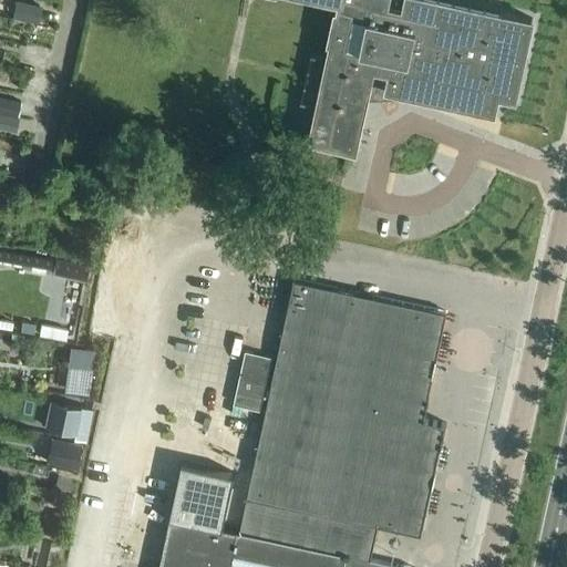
[(331,0),(339,1),(337,12),(334,12),(327,45),(330,45),(327,60),(311,55),(301,102),(317,105),(309,142),(358,153),(372,85),(496,112),(500,96),(515,100),(533,20),(440,0),(331,0)]
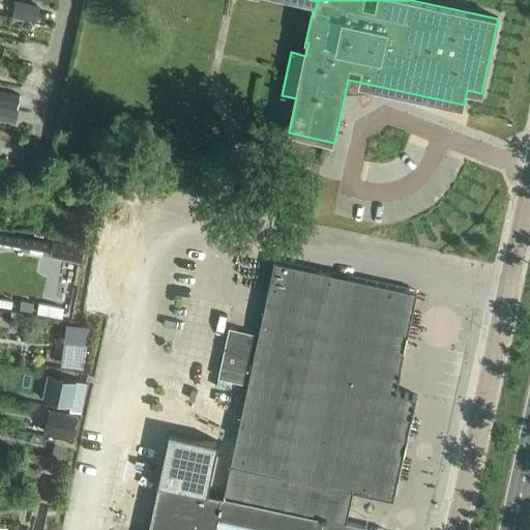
[(16,1),(12,18),(36,23),(39,6),(16,1)]
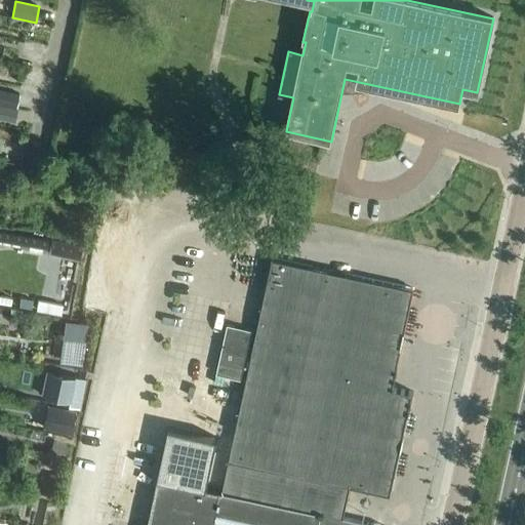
[(0,105),(16,109),(19,94),(0,90),(0,105)]
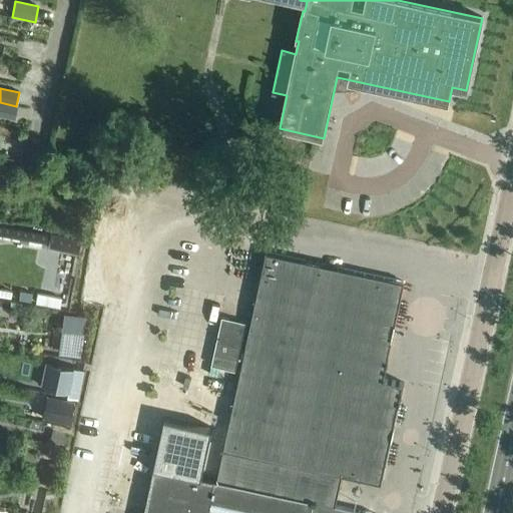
[(0,117),(14,121),(18,107),(0,103),(0,117)]
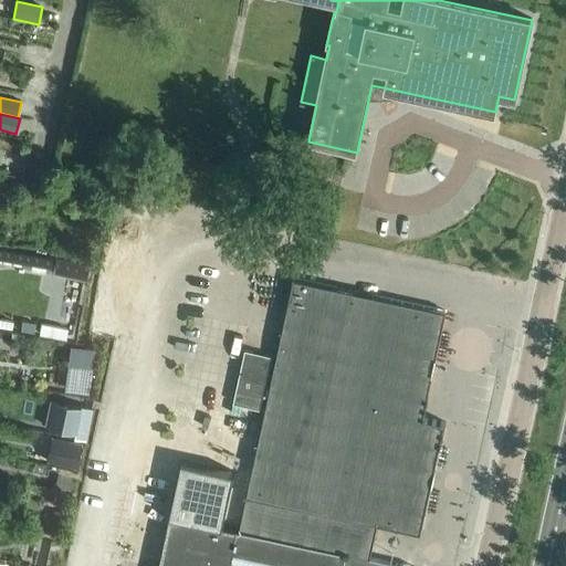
[(0,249),(0,260),(51,270),(53,259),(0,249)]
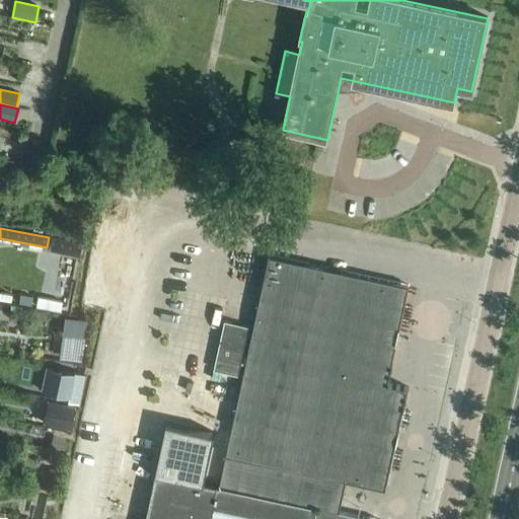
[(52,238),(49,251),(79,257),(81,244),(52,238)]
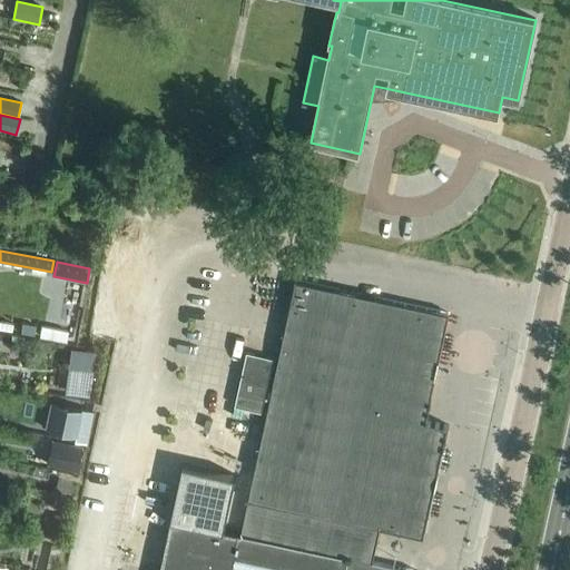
[(430,402),(449,314),(295,281),(245,513),(377,542),(380,529),(424,538),(442,450),(444,451),(449,426),(426,422),(431,402),(430,402)]
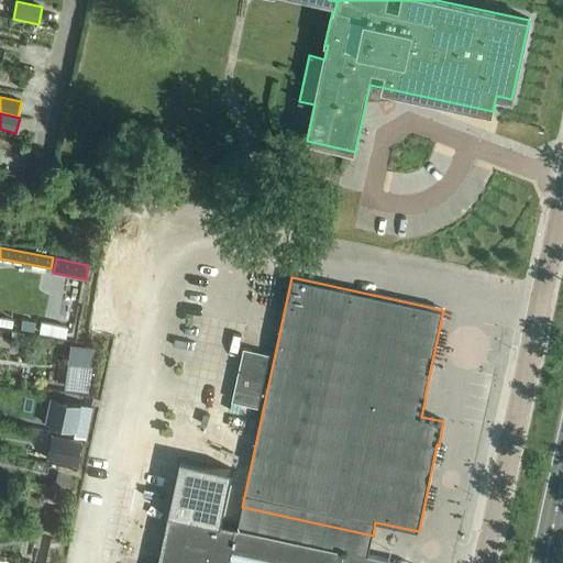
[(23,320),(21,330),(34,332),(36,322),(23,320)]
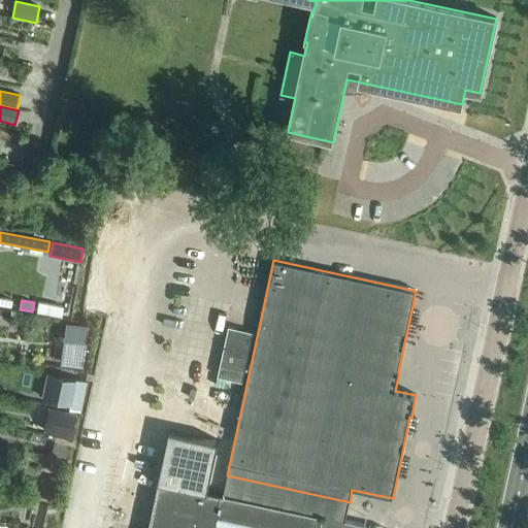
[(38,302),(36,312),(61,318),(63,307),(38,302)]
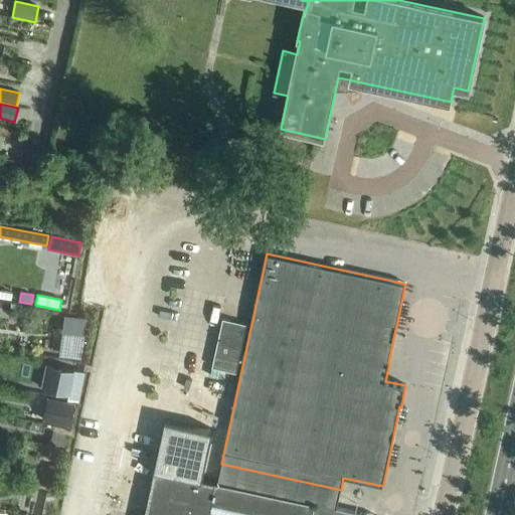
[(0,315),(8,317),(11,304),(0,301),(0,315)]
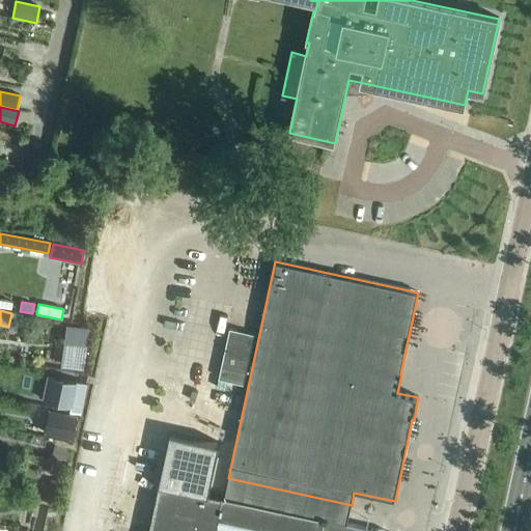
[(89,328),(66,325),(60,366),(83,370),(89,328)]
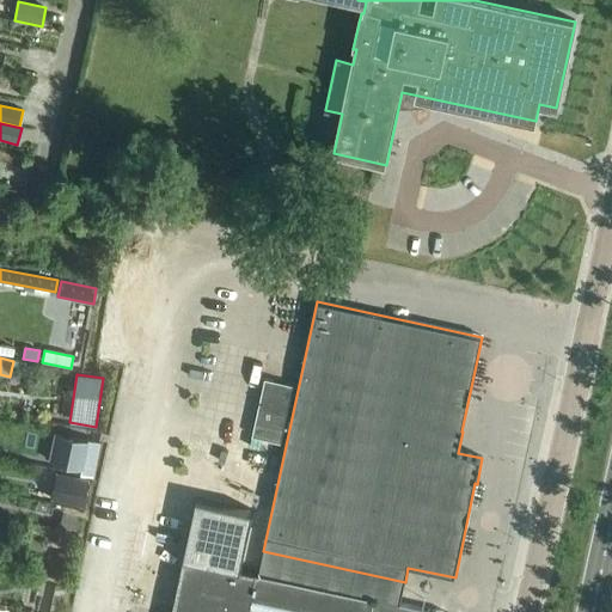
[(281,444),(294,386),(264,379),(252,438),(281,444)]
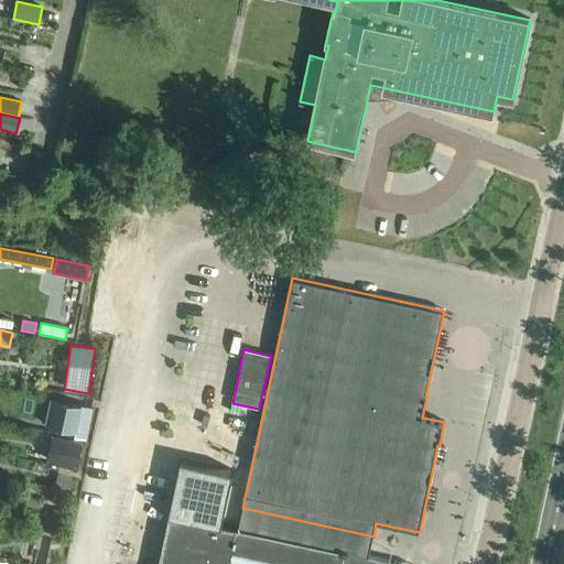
[(51,400),(45,424),(75,431),(80,407),(51,400)]
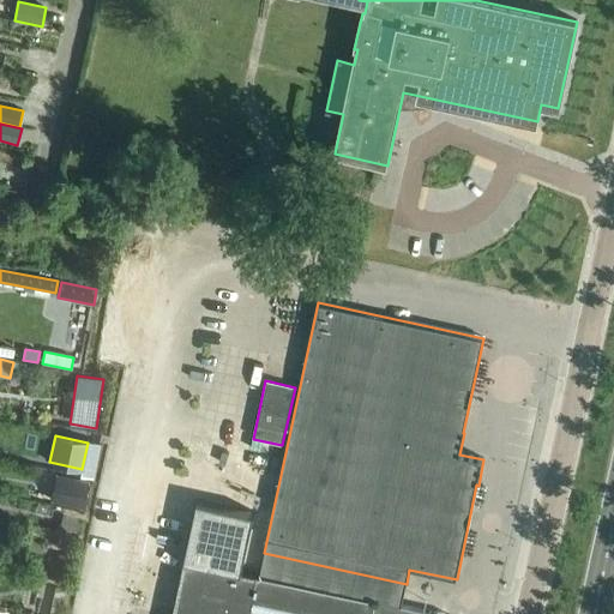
[(56,475),(50,501),(80,507),(86,482),(82,481),(60,476),(56,475)]
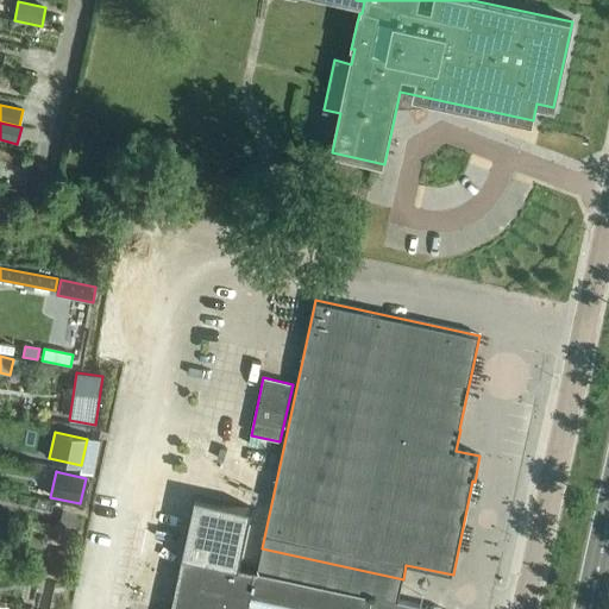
[(60,525),(77,529),(81,515),(63,510),(60,525)]
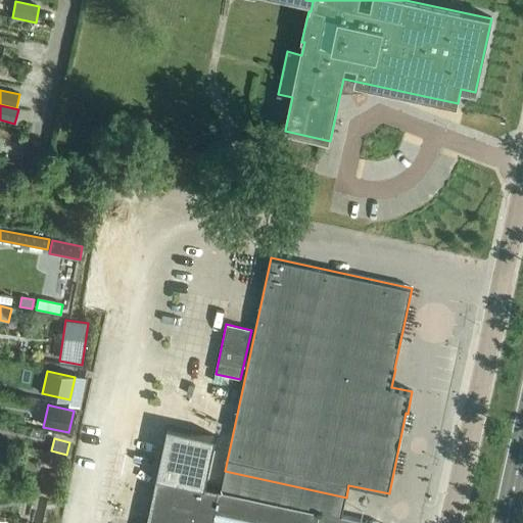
[(372,522),(342,517),(346,497),(225,471),(221,490),(157,476),(146,522),(372,522)]
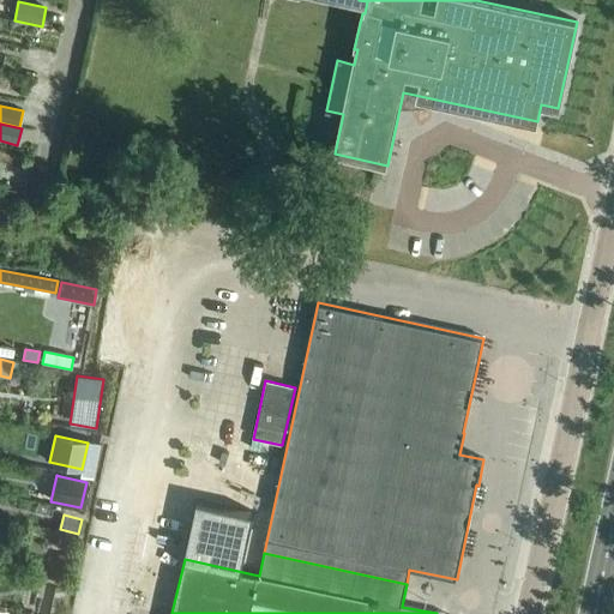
[(68,578),(72,558),(58,554),(53,576),(68,578)]
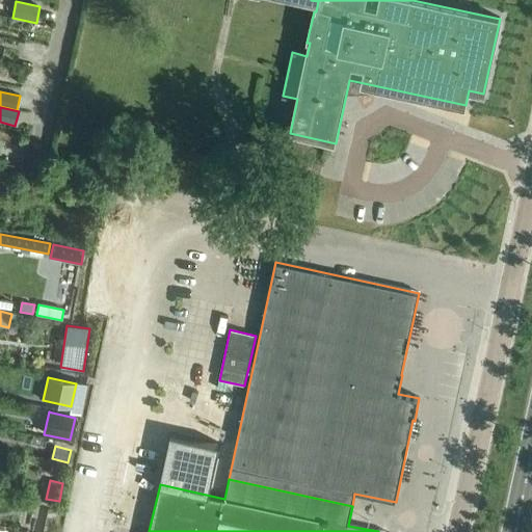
[(33,530),(44,531),(51,531),(56,508),(38,505),(33,530)]
